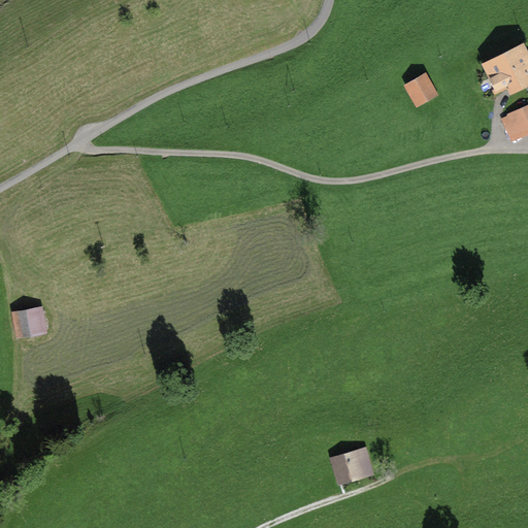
[(527,88),(527,52),(524,44),(482,66),(497,96),(507,91),(510,97),(527,88)]
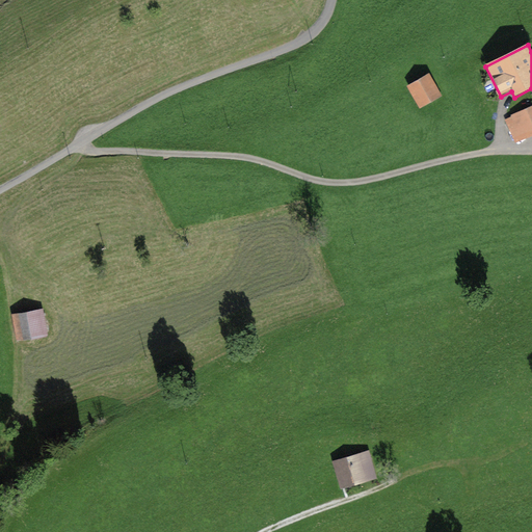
[(420,110),(443,98),(429,76),(407,88),(420,110)]
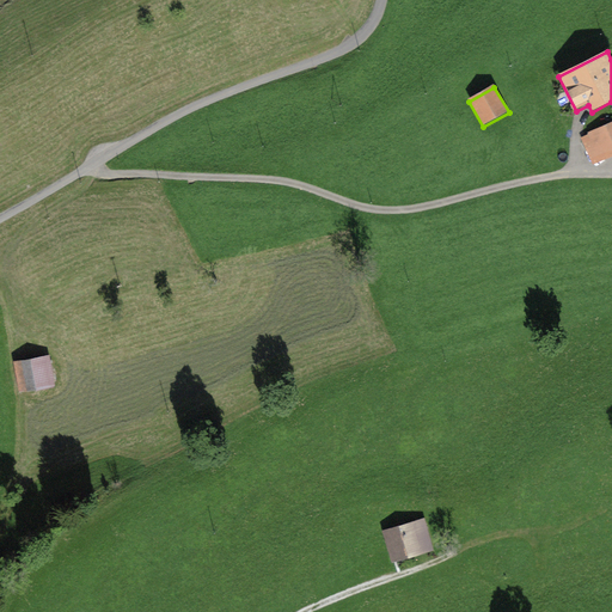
[(611,123),(587,134),(588,136),(581,140),(593,166),(611,158),(611,123)]
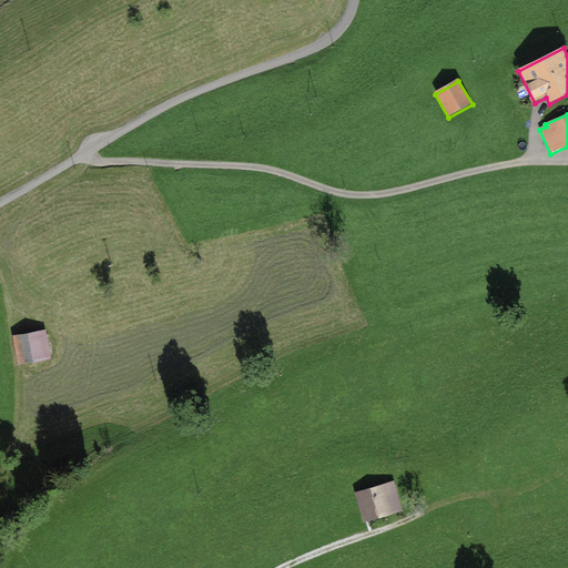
[(19,367),(53,362),(47,332),(13,338),(19,367)]
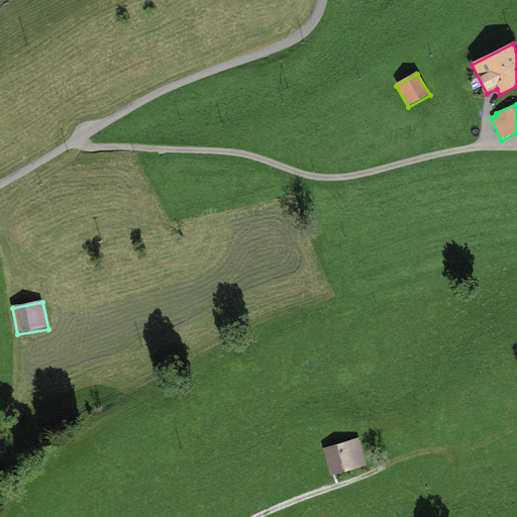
[(369,467),(354,423),(318,434),(331,478),(369,467)]
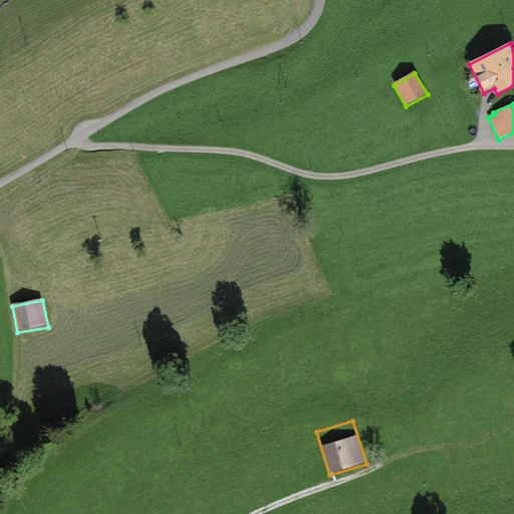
All buildings are outlined.
